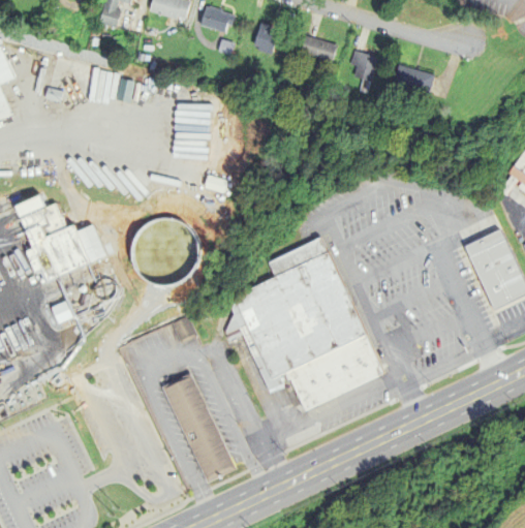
[(117,28),(122,9),(117,8),(119,0),(122,0),(129,2),(130,0),(105,0),(98,22),(117,28)]
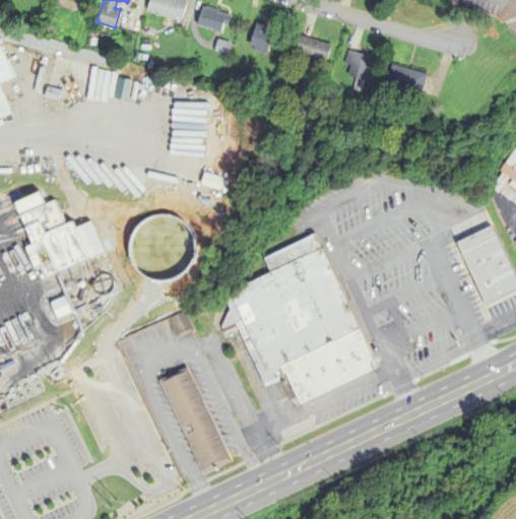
[(181,19),(187,1),(184,0),(150,0),(147,9),(181,19)]
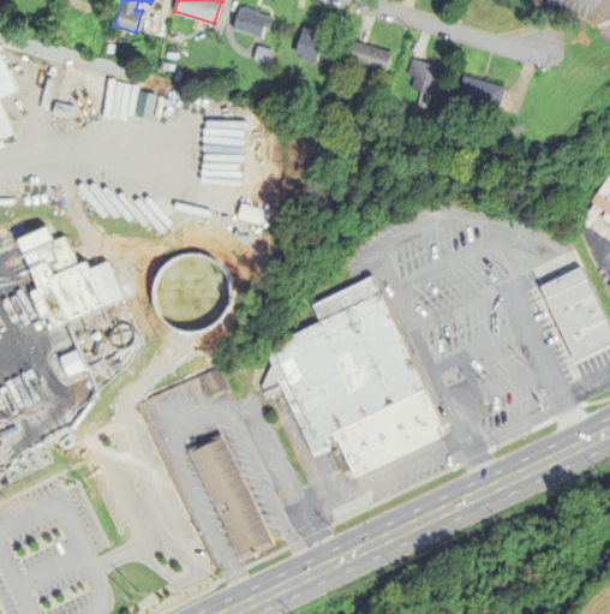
[(262,37),(264,28),(269,29),(273,17),(240,6),(233,29),(262,37)]
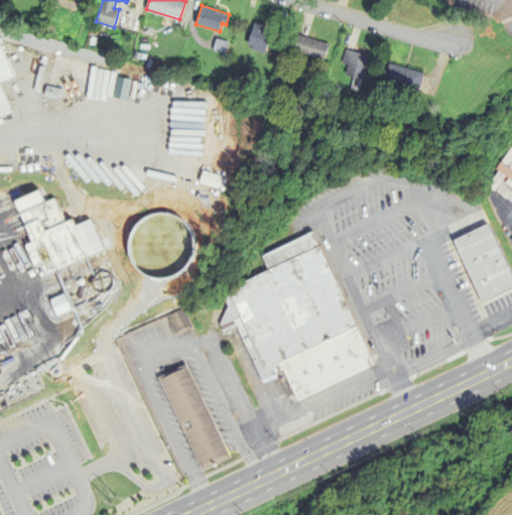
[(263,51),(270,29),(264,27),(265,24),(255,21),(248,42),(252,43),(251,47),(263,51)]
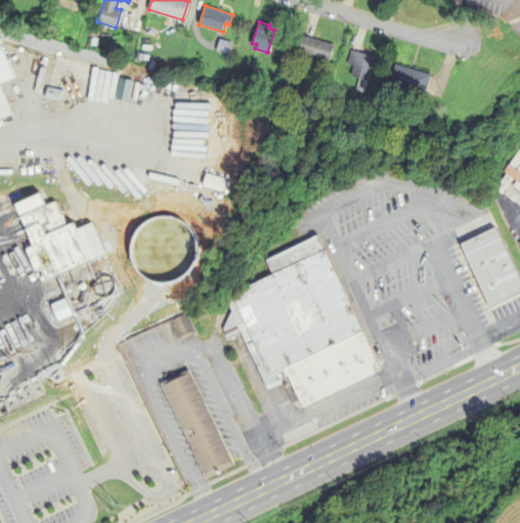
[(327,60),(333,42),(302,33),(296,51),(327,60)]
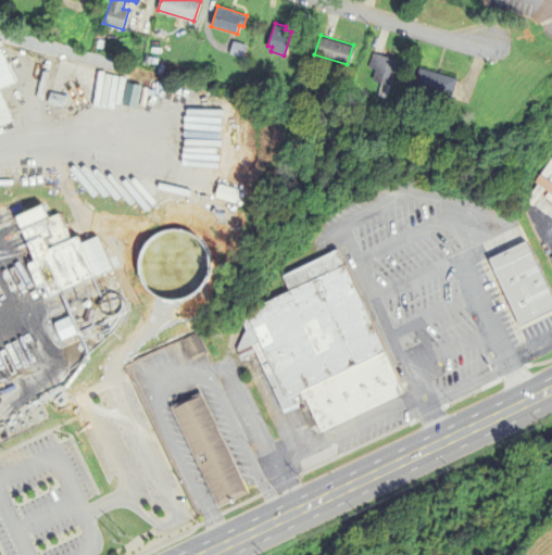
[(0,126),(0,48),(2,48),(16,82),(0,88),(0,91),(13,121),(0,126)]
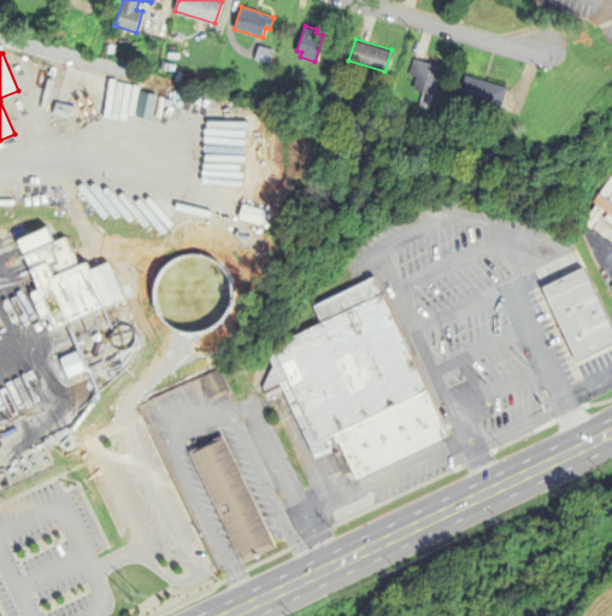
[(430,92),(439,64),(413,56),(409,72),(415,74),(411,87),(430,92)]
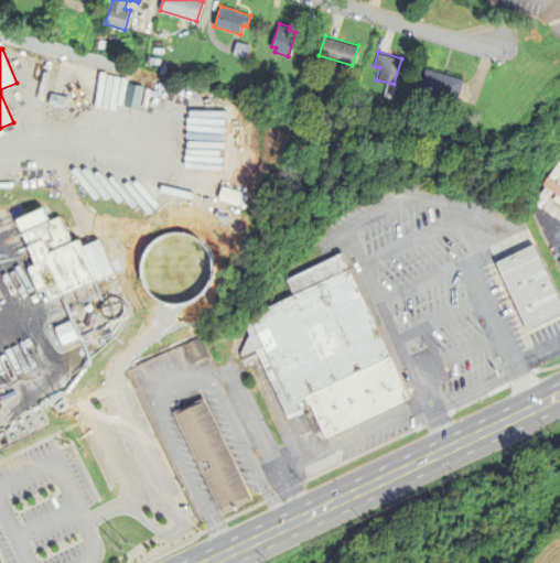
[(424,66),(462,76),(455,101),(418,90),(424,66)]
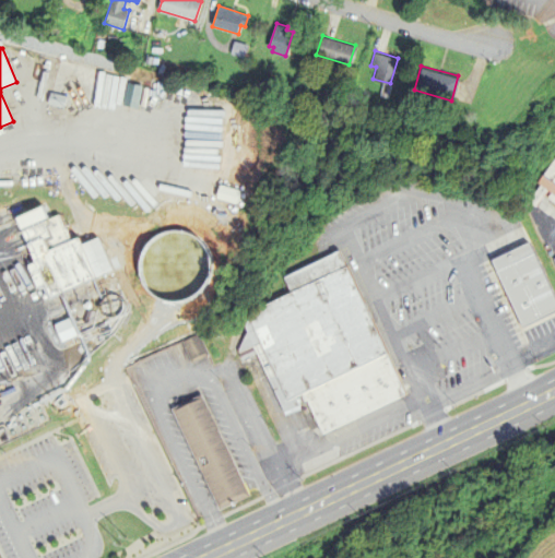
[(541,180),(554,161),(554,199),(551,196),(554,190),(541,180)]
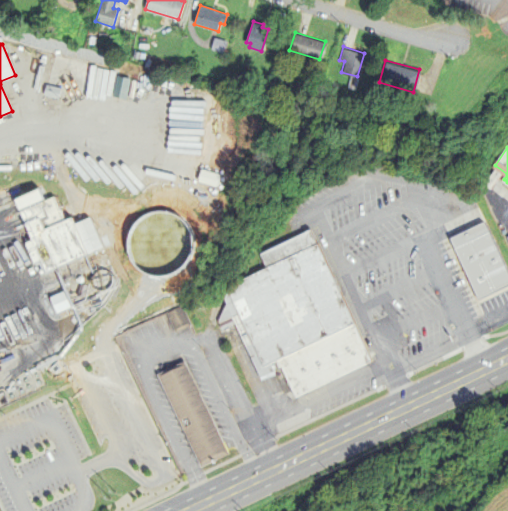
[(44,270),(102,246),(89,215),(74,222),(71,215),(65,217),(56,194),(18,209),(31,239),(24,241),(33,261),(39,259),(44,270)]
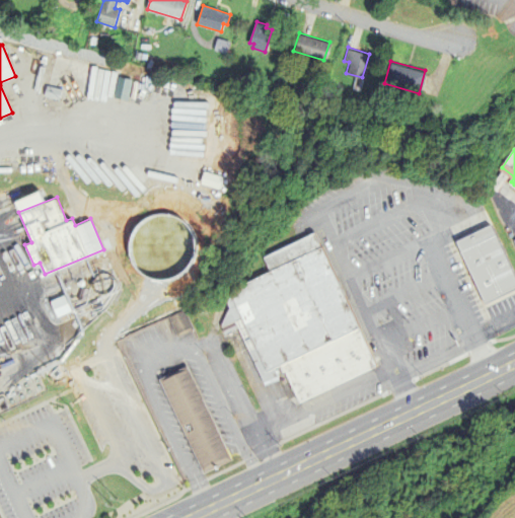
[(491,223),(514,274),(514,288),(484,302),(455,239),(491,223)]
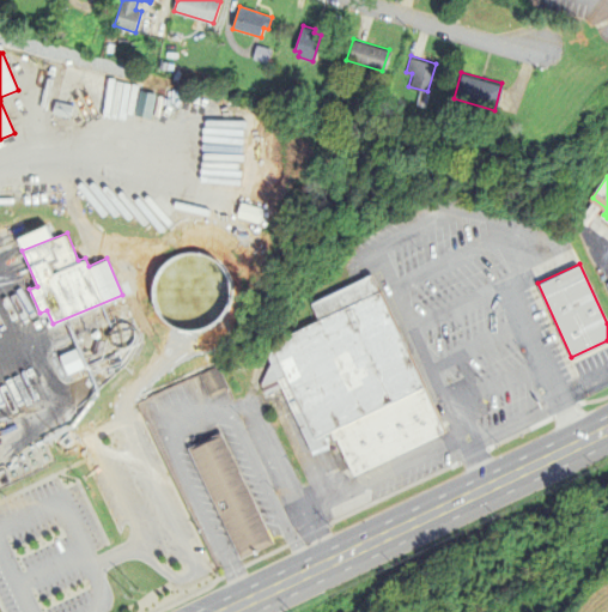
[(320,320),(311,303),(370,274),(378,292),(320,320)]
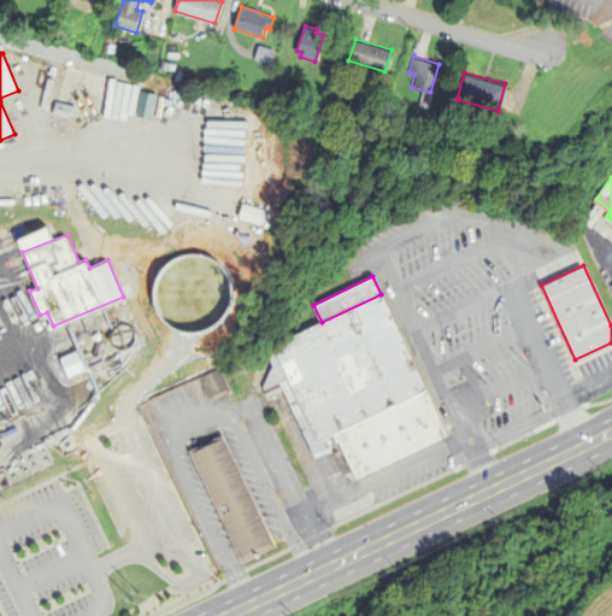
[(319,438),(335,430),(425,387),(381,294),(322,322),(276,345),(319,438)]
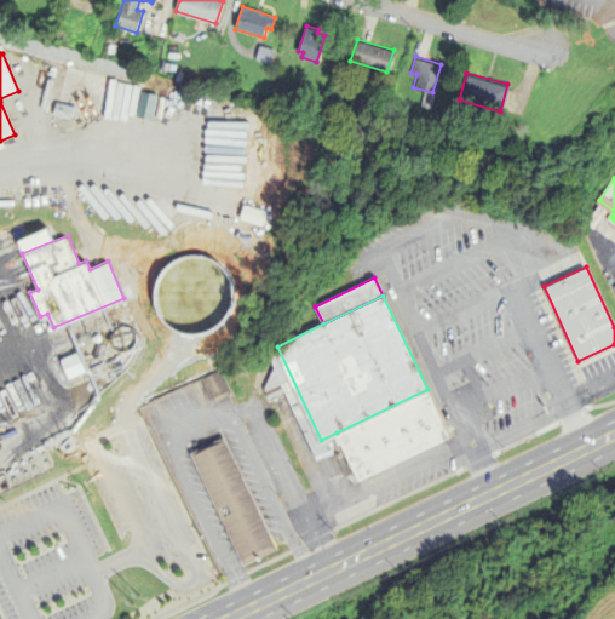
[(149,331),(167,322),(161,309),(143,316),(149,331)]
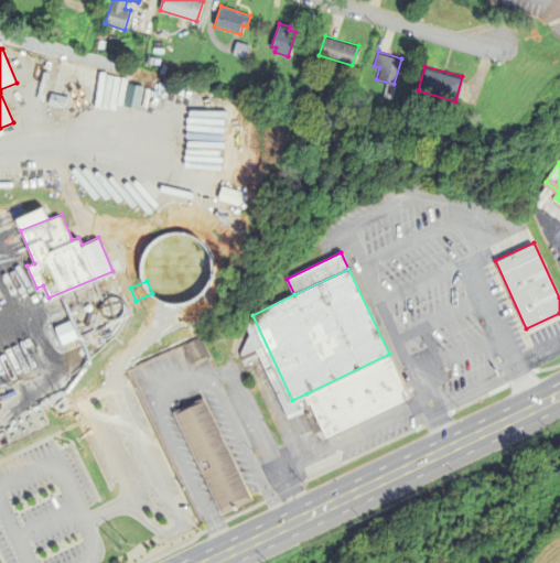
[(122,312),(120,315),(117,317),(114,318),(109,318),(106,316),(103,314),(101,310),(100,306),(101,303),(103,300),(106,298),(109,296),(112,295),(116,296),(119,298),(121,301),(124,304),(124,307),(122,312)]
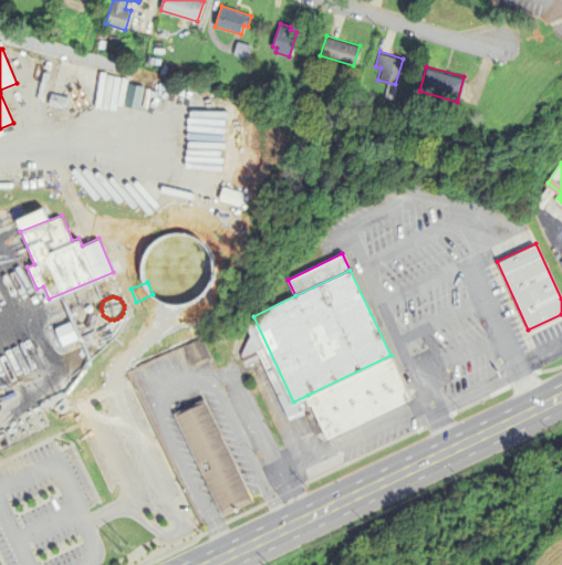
[(94,317),(93,321),(91,323),(89,324),(85,325),(82,325),(79,324),(76,322),(75,318),(74,315),(74,312),(76,309),(79,306),(82,305),(85,305),(90,306),(92,309),(94,311),(94,314),(94,317)]
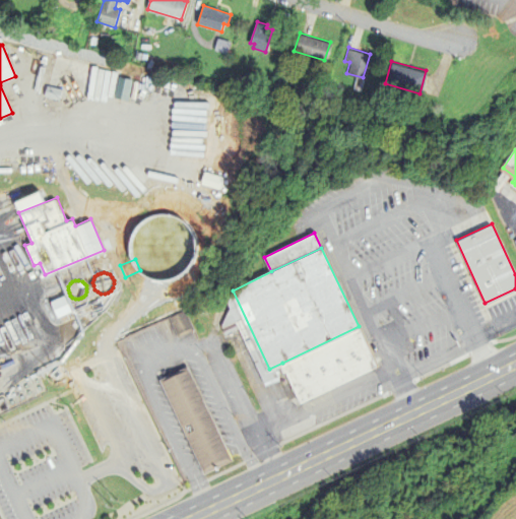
[(73,311),(66,295),(50,301),(57,318),(73,311)]
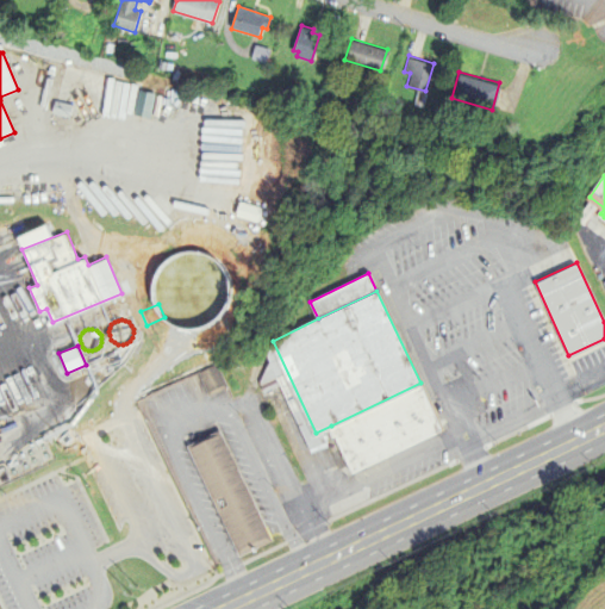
[(201,371),(220,362),(231,386),(212,396),(201,371)]
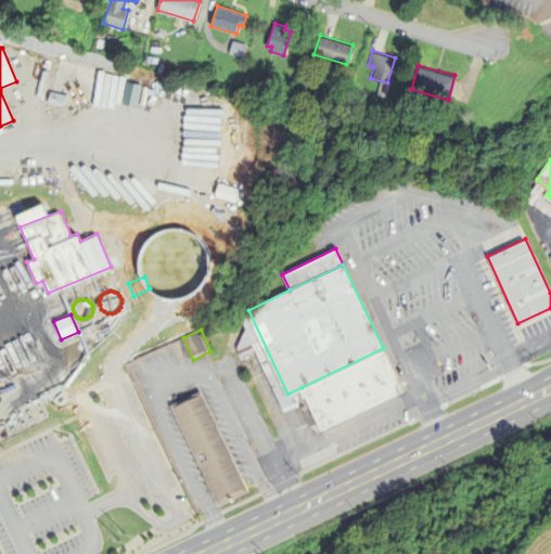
[(29,373),(14,339),(1,346),(16,378),(29,373)]
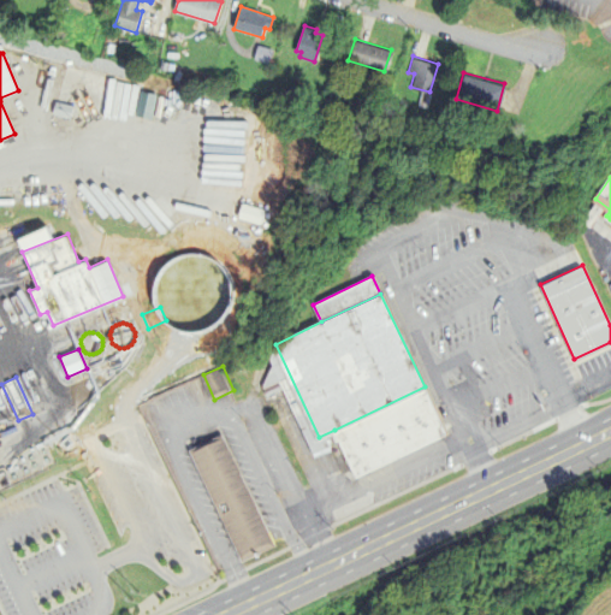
[(334,430),(356,474),(445,432),(425,386),(334,430)]
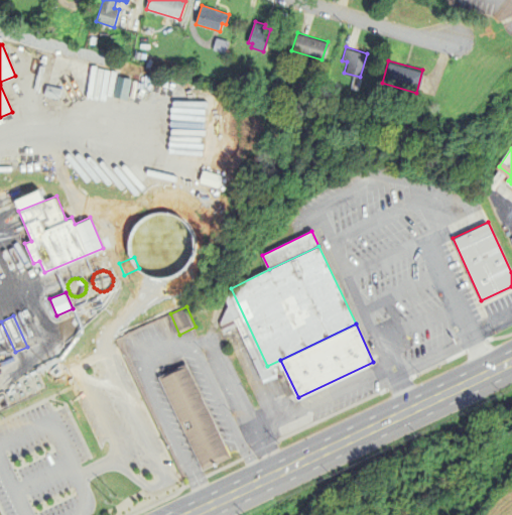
[(205,470),(233,457),(189,363),(160,376),(205,470)]
